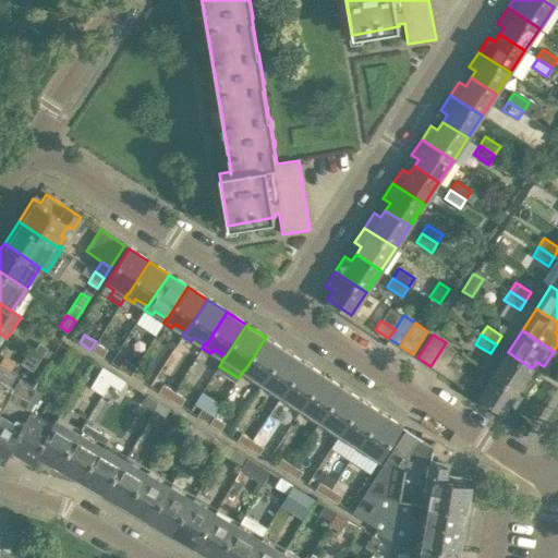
[(264,383),(286,350),(266,337),(245,370),(244,370),(241,374),(250,378),(252,374),(264,381),(264,383)]
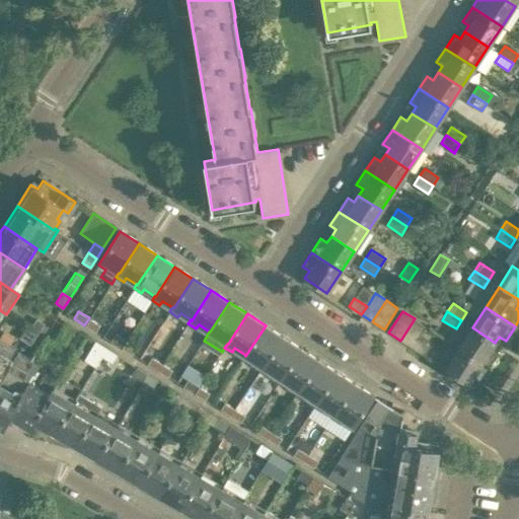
[(89,317),(84,325),(95,332),(100,324),(89,317)]
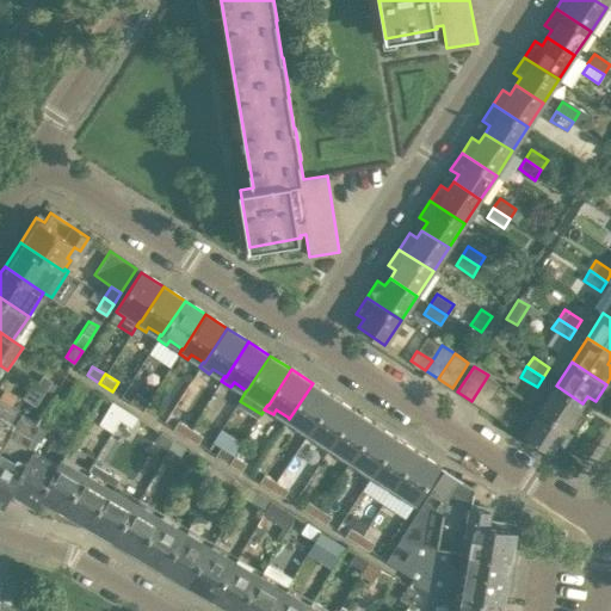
[(500,383),(488,375),(471,401),(485,409),(492,399),(500,383)]
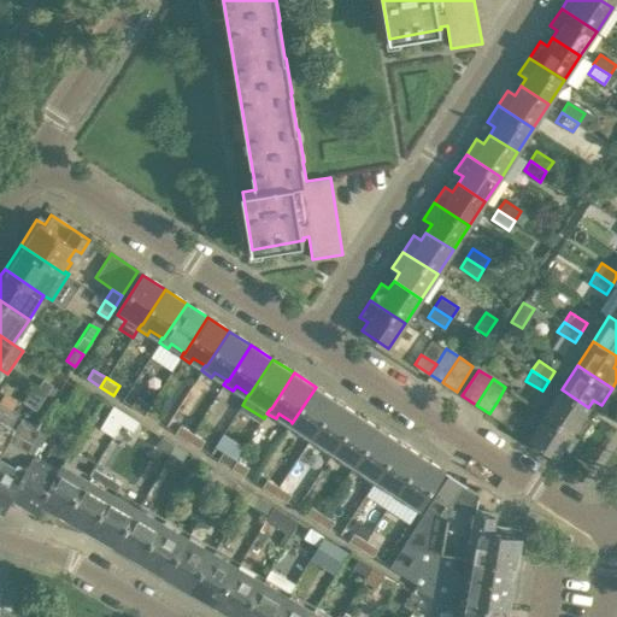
[(76,382),(74,386),(71,391),(84,400),(89,391),(76,382)]
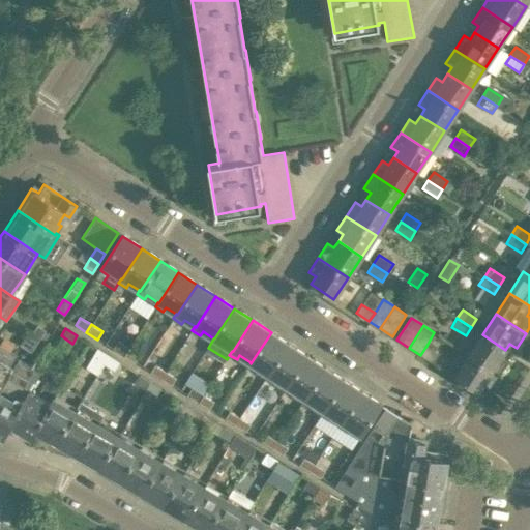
[(269,375),(289,345),(271,332),(251,363),(251,362),(247,366),(256,372),(259,367),(269,375)]
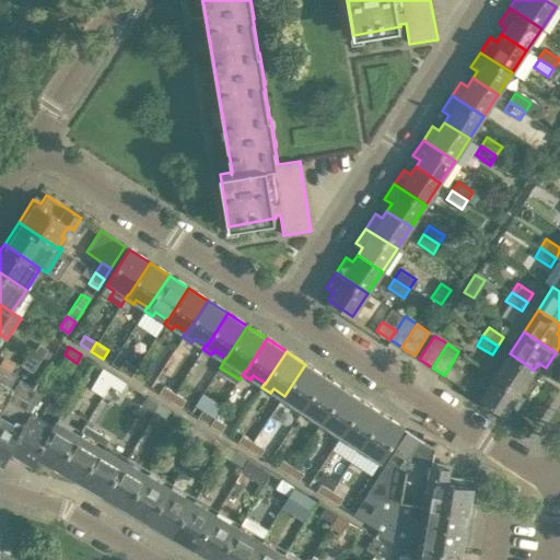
[(33,372),(39,361),(27,353),(20,364),(33,372)]
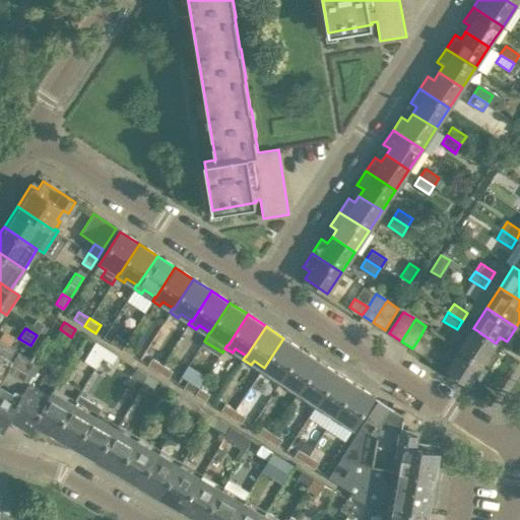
[(496,343),(473,328),(460,348),(490,369),(499,354),(492,350),(496,343)]
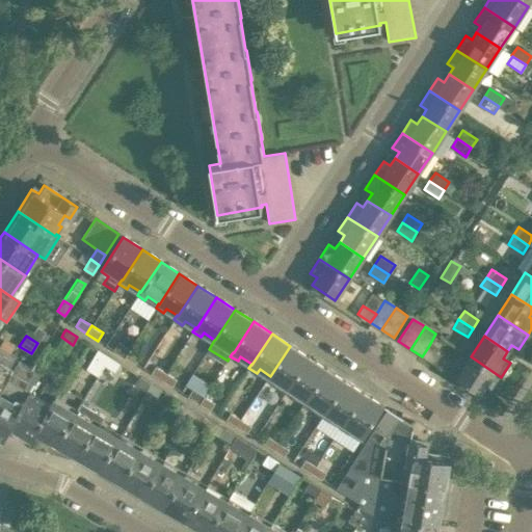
[(112,350),(124,357),(129,349),(117,342),(112,350)]
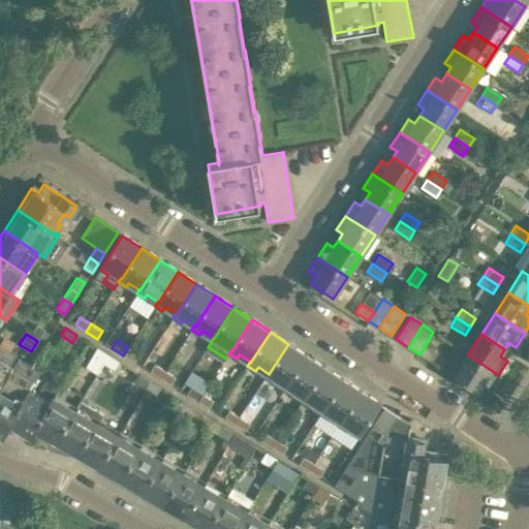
[(287,386),(307,355),(288,344),(269,374),(266,378),(274,383),(276,379),(286,385),(287,386)]
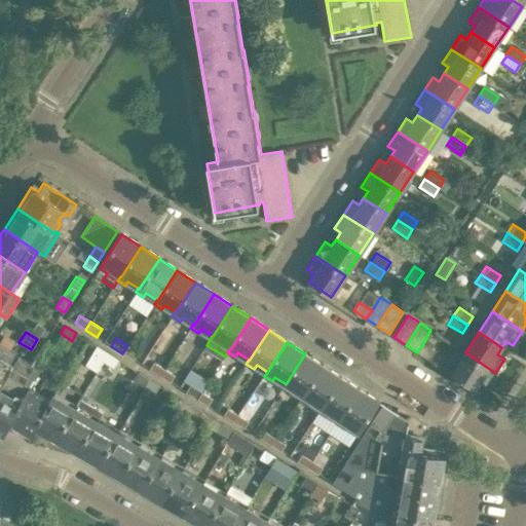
[(0,434),(2,436),(9,423),(21,403),(20,403),(28,389),(53,349),(46,345),(38,358),(37,357),(31,366),(19,359),(10,372),(6,370),(16,354),(0,343),(0,434)]
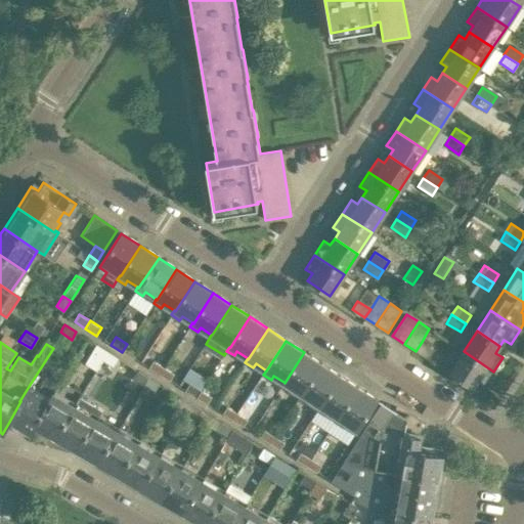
[(422,342),(416,351),(428,359),(434,350),(422,342)]
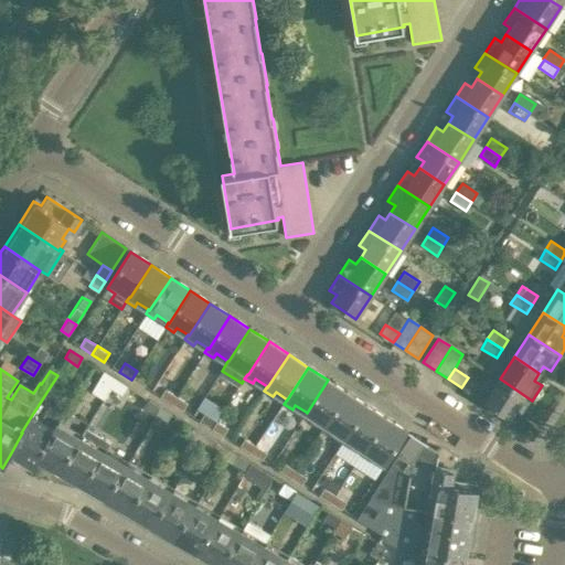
[(117,380),(104,371),(91,392),(105,401),(112,388),(117,380)]
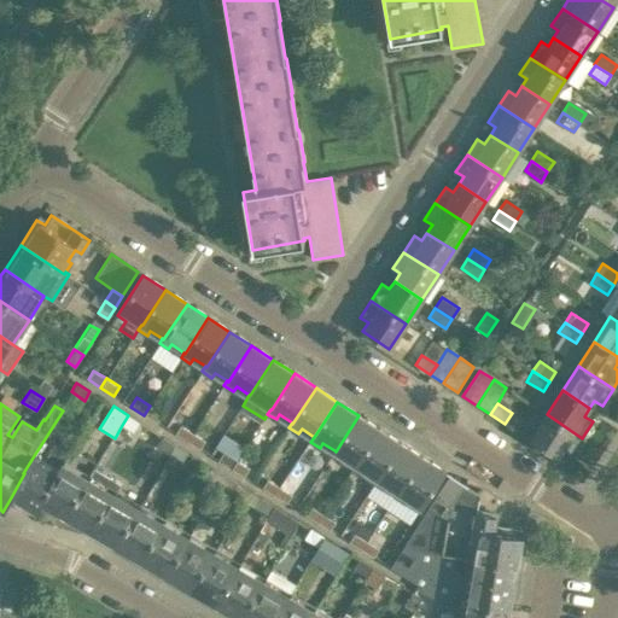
[(162,414),(150,406),(144,415),(157,423),(162,414)]
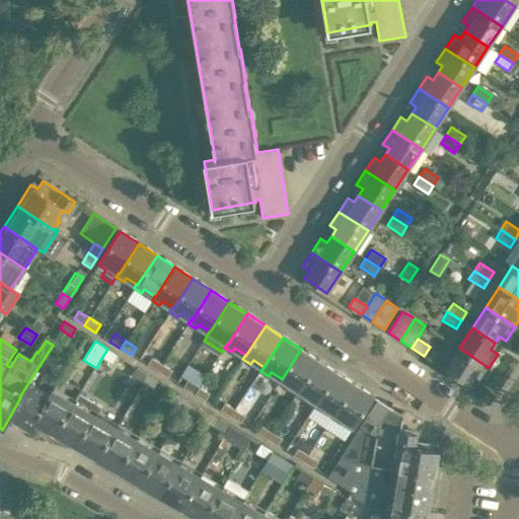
[(489,368),(459,348),(445,369),(467,384),(472,376),(479,381),(489,368)]
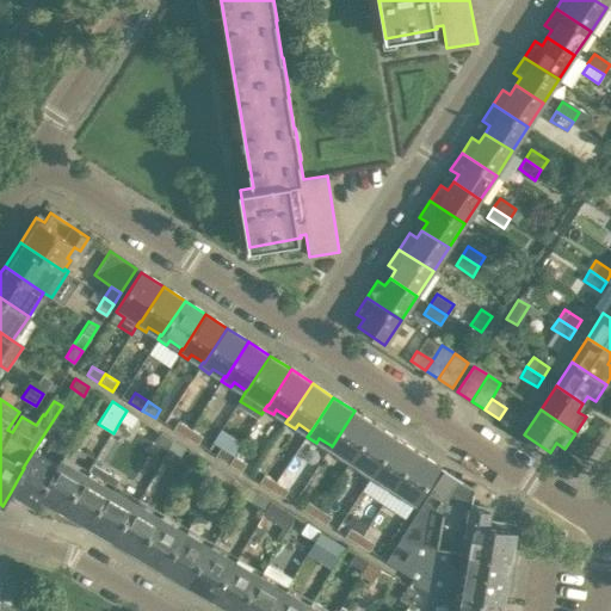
[(131,426),(137,418),(127,411),(121,420),(131,426)]
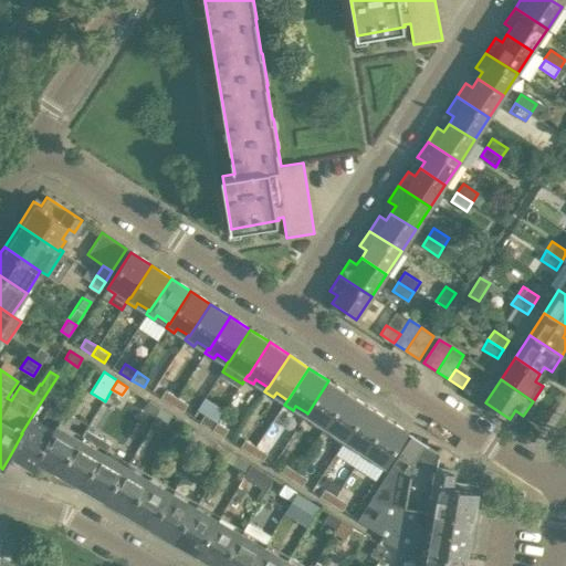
[(348,394),(328,380),(307,413),(306,412),(303,417),(313,423),(315,418),(326,425),(327,426),(348,394)]
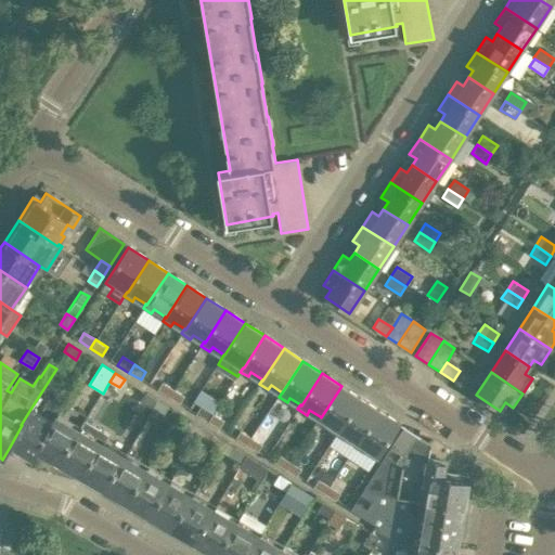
[(156,389),(168,397),(173,388),(162,381),(156,389)]
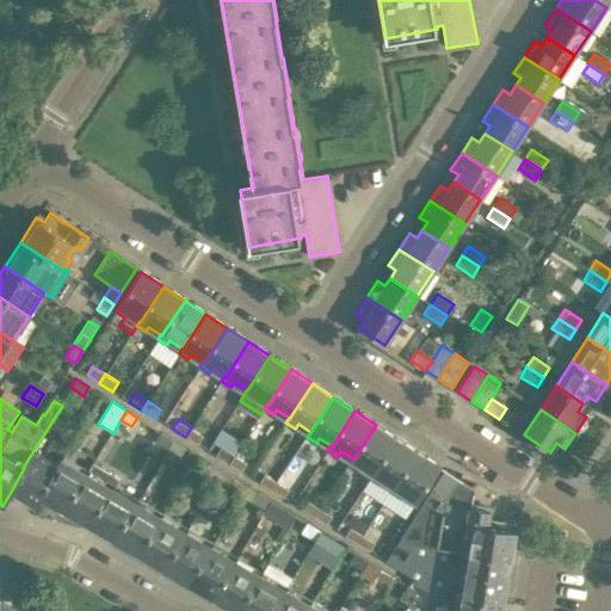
[(362,466),(374,473),(375,474),(397,438),(376,425),(353,460),(352,458),(349,464),(358,470),(362,466)]
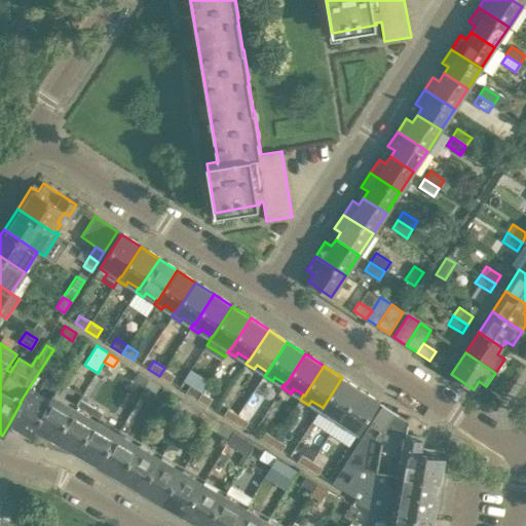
[(175,375),(164,368),(159,376),(171,382),(175,375)]
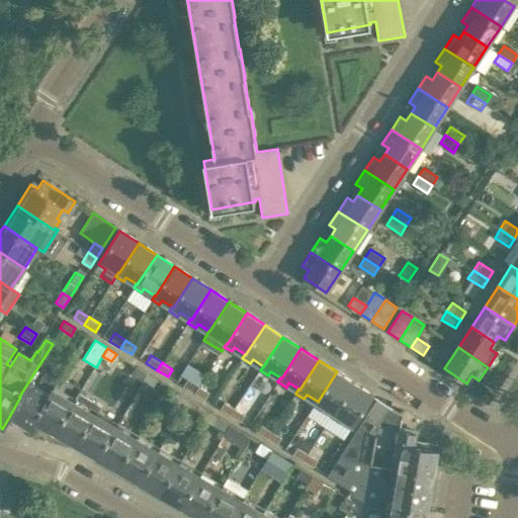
[(144,381),(148,373),(136,366),(131,373),(144,381)]
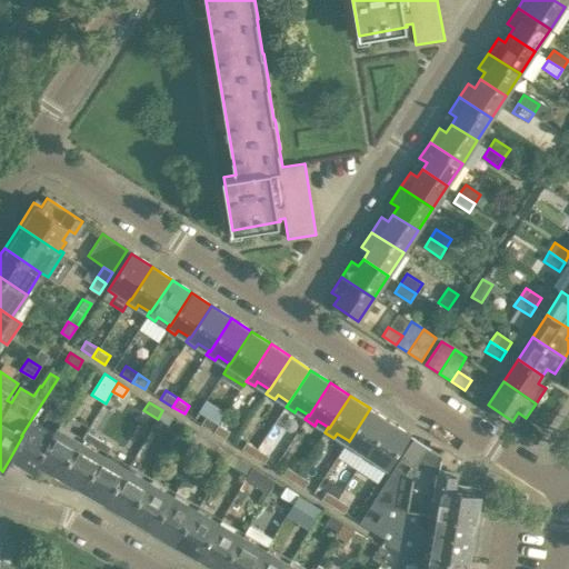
[(390,421),(370,408),(349,441),(348,440),(345,445),(353,450),(357,446),(368,453),(369,453),(390,421)]
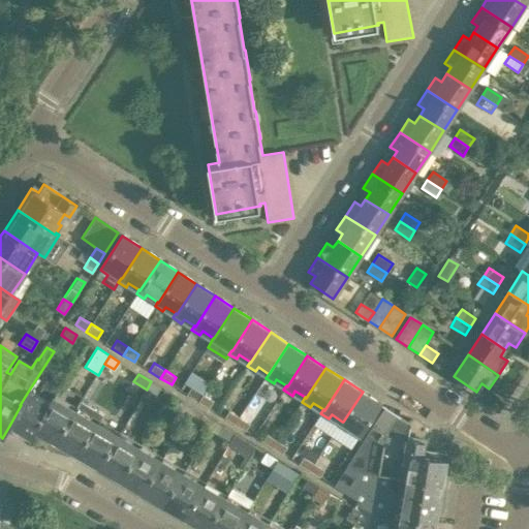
[(156,396),(161,387),(151,381),(147,390),(156,396)]
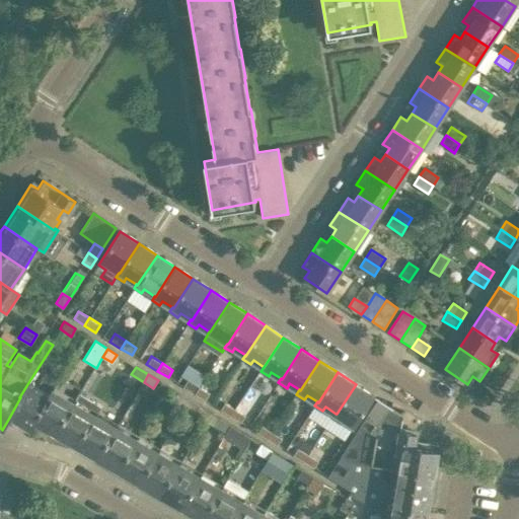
[(182,386),(194,393),(199,386),(188,379),(182,386)]
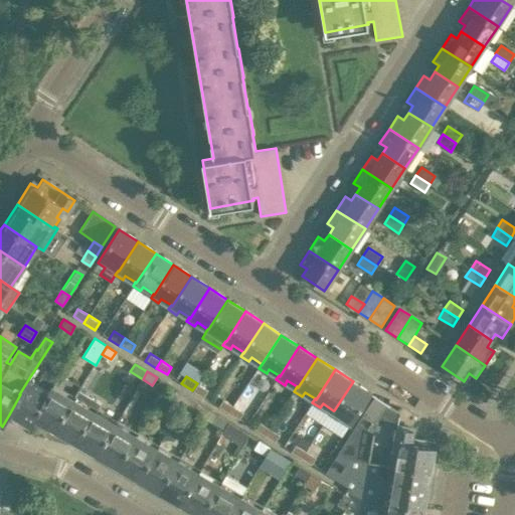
[(30,426),(34,419),(34,418),(49,394),(47,393),(27,381),(19,394),(20,394),(9,414),(30,426)]
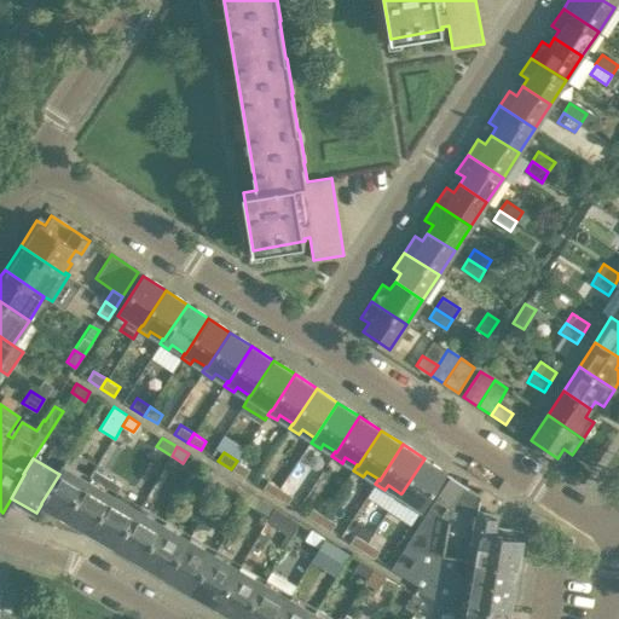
[(409,499),(421,507),(423,508),(446,473),(424,458),(401,493),(400,493),(397,498),(406,504),(409,499)]
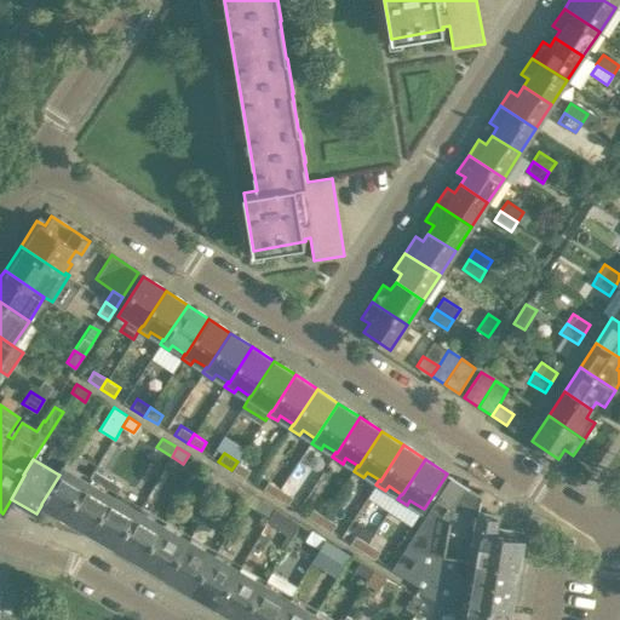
[(237,461),(231,470),(244,477),(250,469),(237,461)]
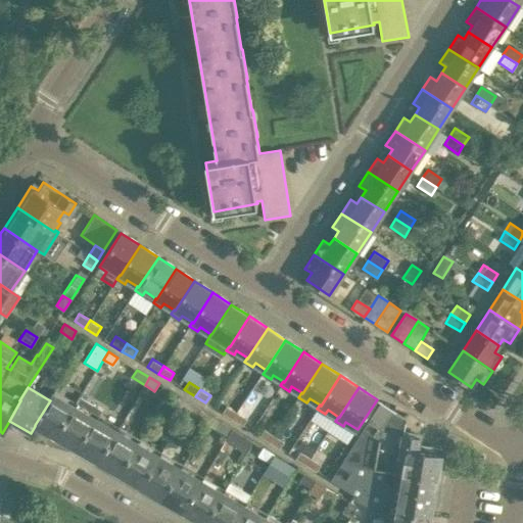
[(52,392),(48,399),(50,400),(35,425),(35,426),(57,439),(76,407),(52,392)]
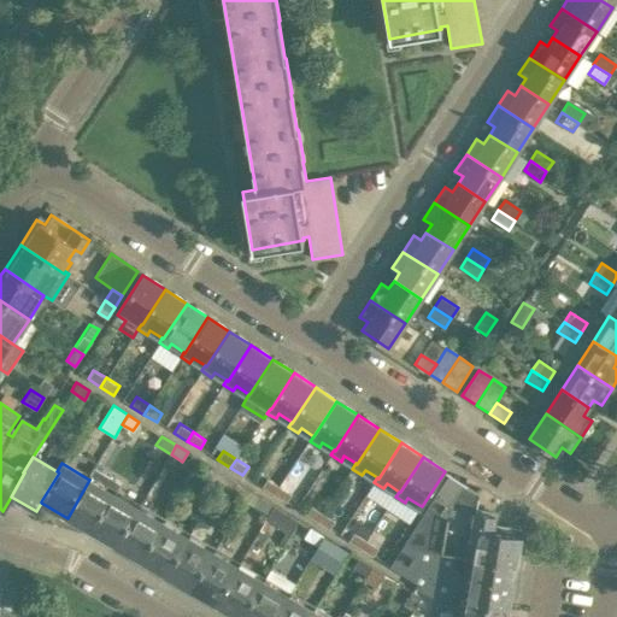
[(219,485),(225,475),(211,466),(205,476),(219,485)]
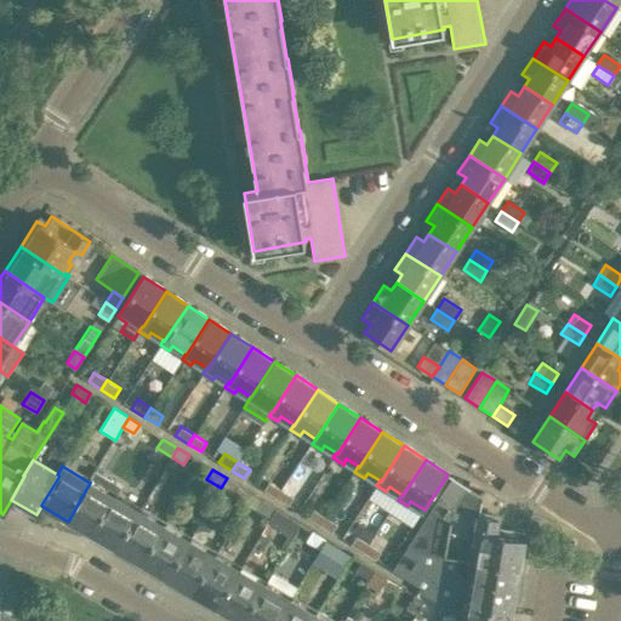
[(68,522),(92,535),(115,497),(121,486),(97,473),(91,484),(90,483),(68,522)]
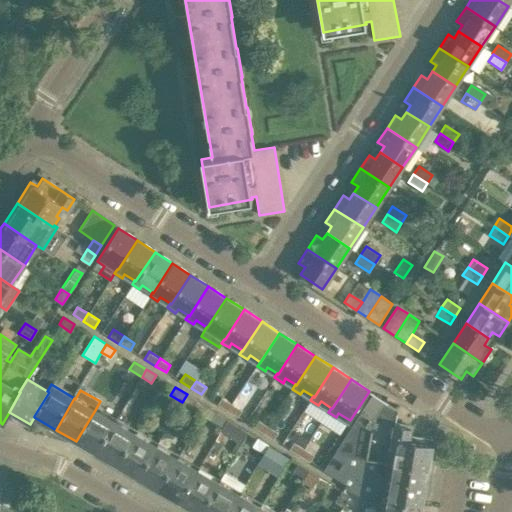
[(257,402),(241,391),(234,402),(250,413),(257,402)]
